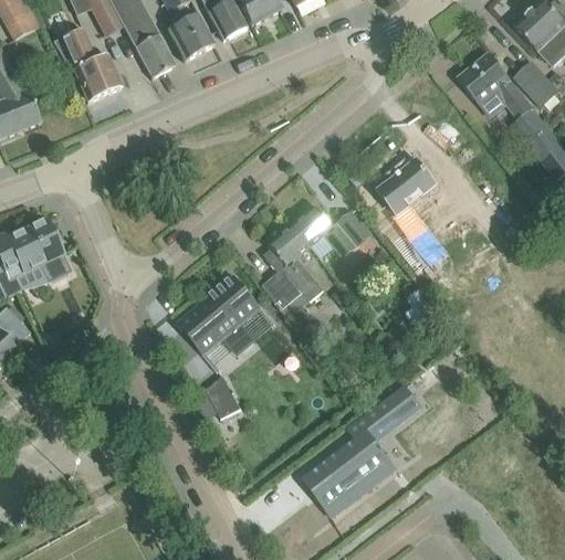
[(0,18),(11,38),(38,23),(24,0),(0,0),(0,18)]
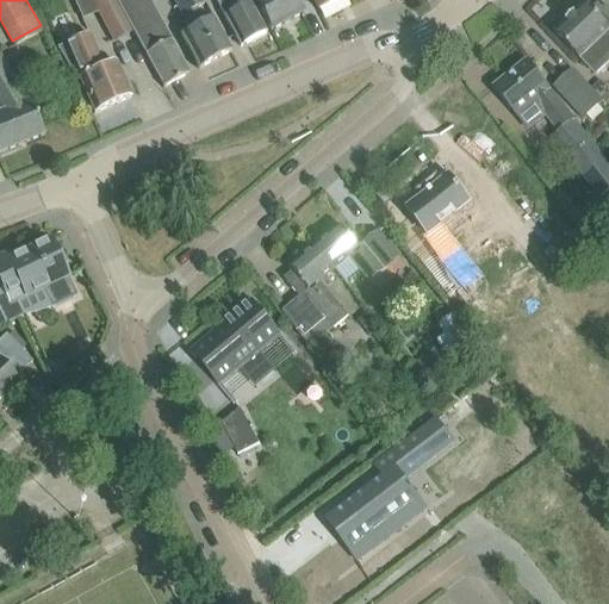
[(95,0),(113,36),(130,26),(116,0),(95,0)]
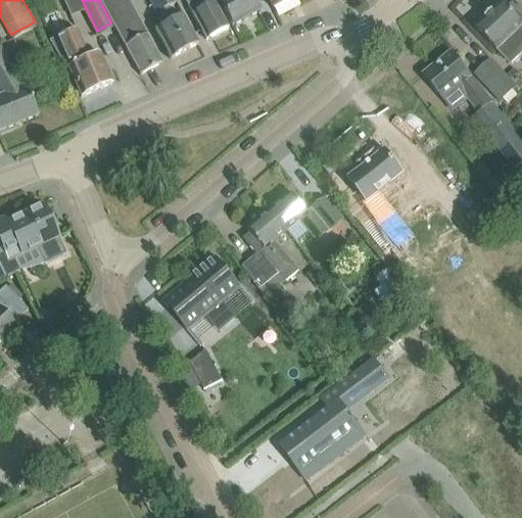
[(100,0),(139,71),(161,59),(129,0),(100,0)]
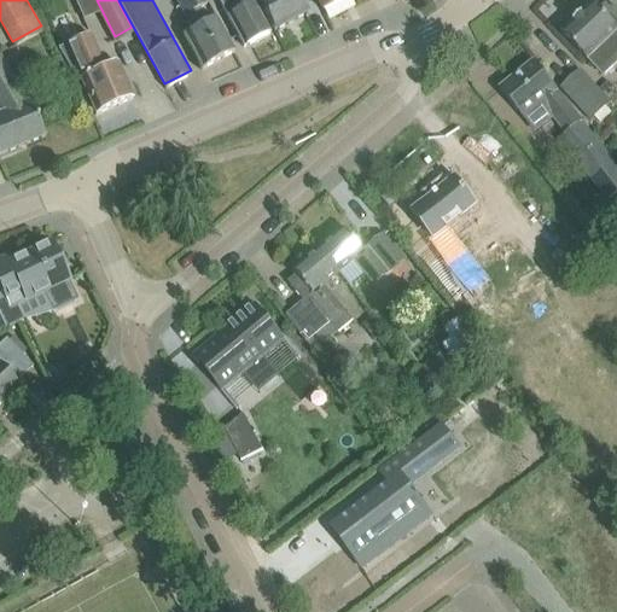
[(175,0),(190,27),(182,30),(201,64),(233,47),(221,25),(214,13),(204,18),(197,4),(204,0),(175,0)]
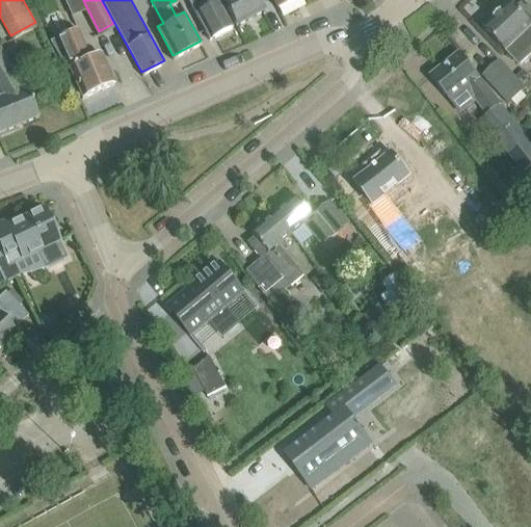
[(188,0),(194,10),(198,18),(208,36),(231,25),(217,0),(188,0)]
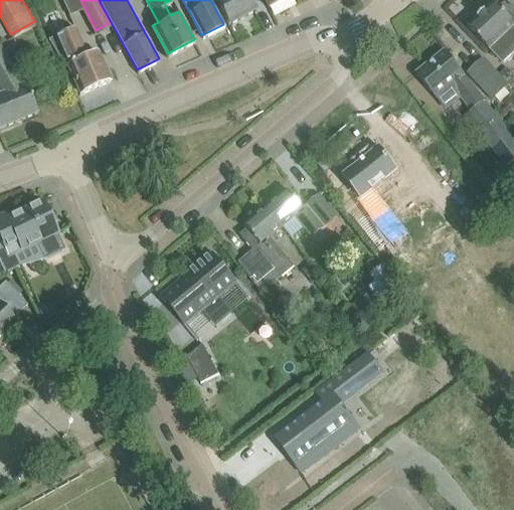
[(215,0),(226,21),(255,6),(251,0),(215,0)]
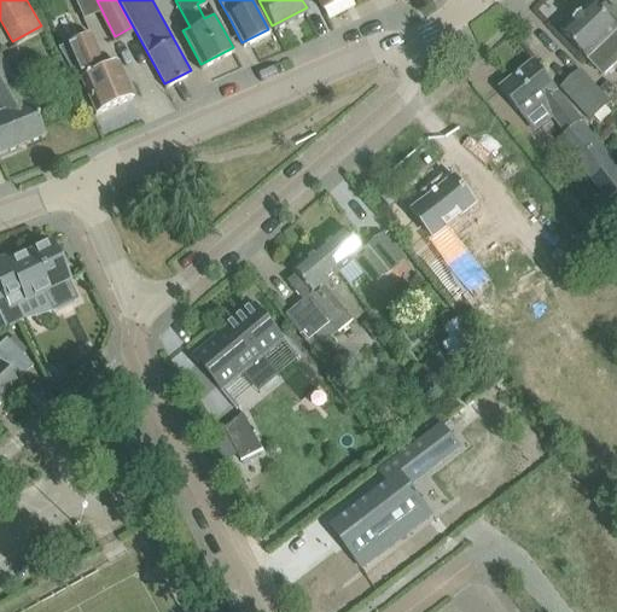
[(562,29),(578,46),(586,54),(600,69),(616,52),(616,24),(594,0),(592,0),(562,29)]
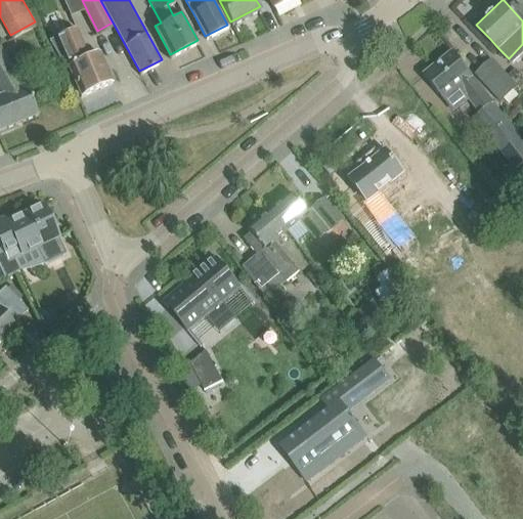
[(55,35),(47,37),(63,65),(67,63),(71,75),(79,93),(112,80),(103,61),(98,50),(87,55),(75,27),(55,35)]
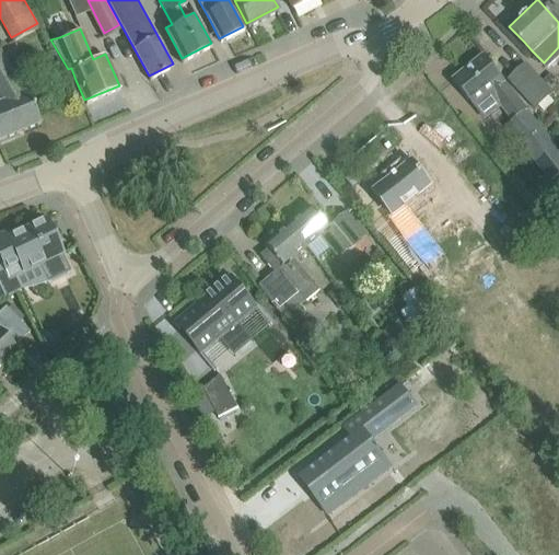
[(0,136),(38,119),(25,89),(23,90),(0,48),(0,136)]
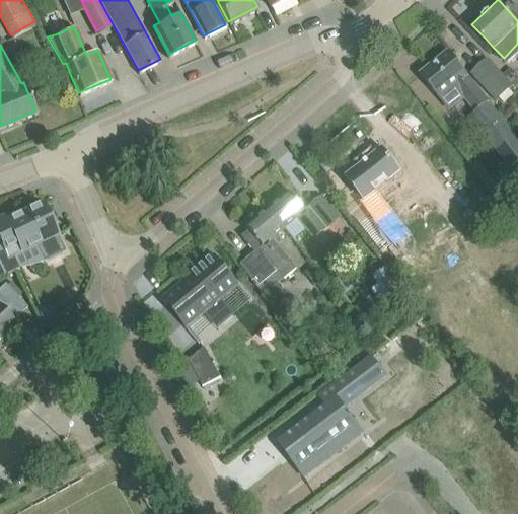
[(431,85),(438,94),(454,80),(475,105),(488,95),(459,63),(447,47),(418,70),(431,85)]
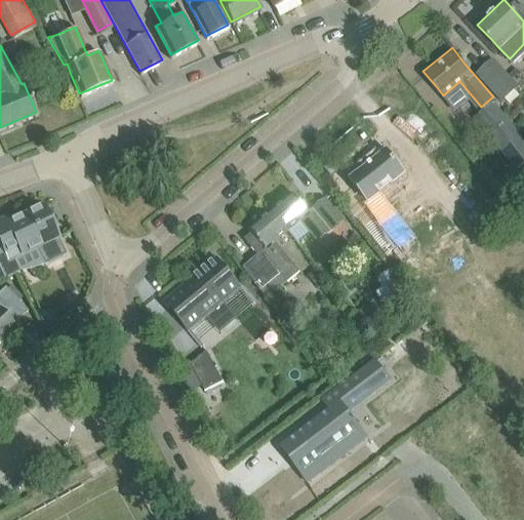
[(475,70),(499,97),(516,83),(491,56),(475,70)]
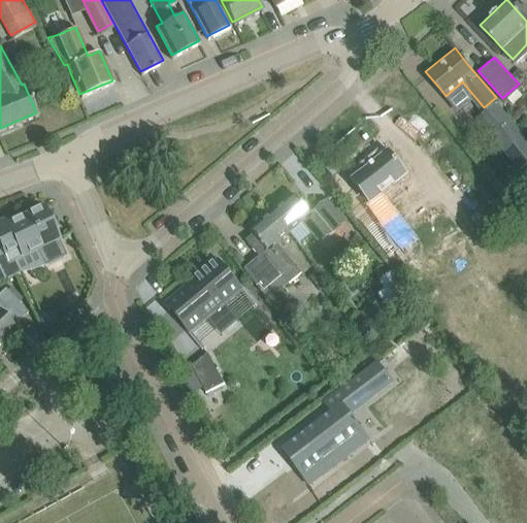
[(476,115),(519,167),(526,161),(526,135),(497,99),(476,115)]
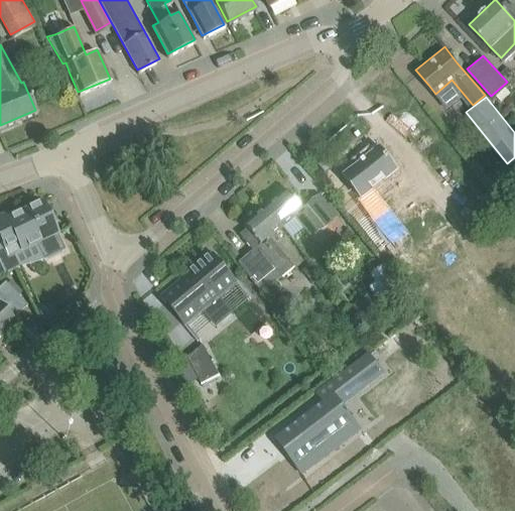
[(342,172),(361,197),(397,167),(379,144),(342,172)]
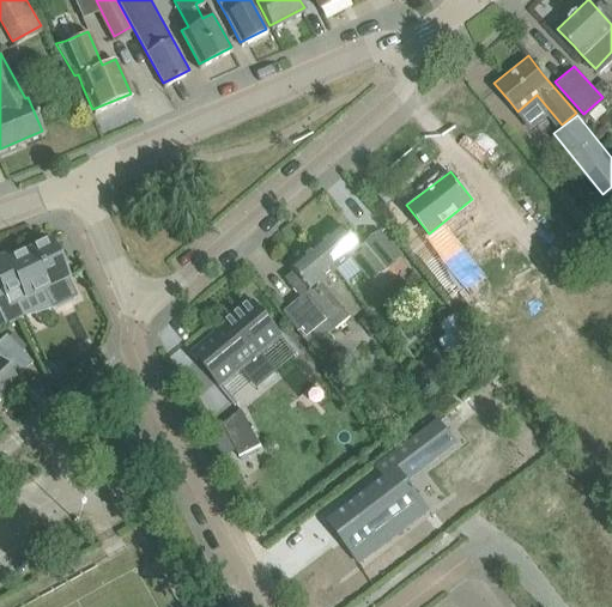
[(341,223),(316,243),(335,266),(351,254),(371,279),(373,278),(380,287),(395,274),(387,265),(386,266),(364,241),(359,244),(341,223)]
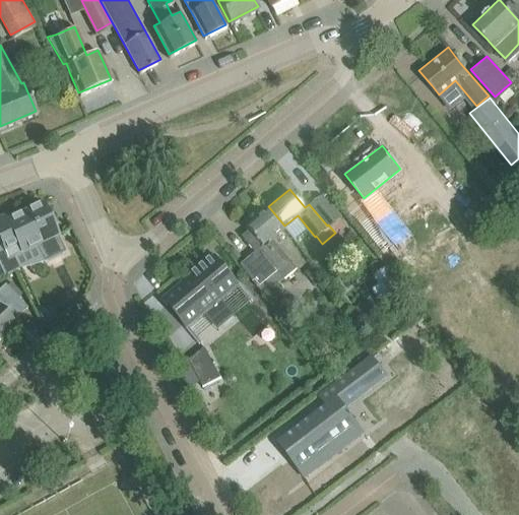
[(0,265),(3,272),(14,267),(8,254),(35,242),(43,258),(64,248),(41,200),(0,220),(0,265)]
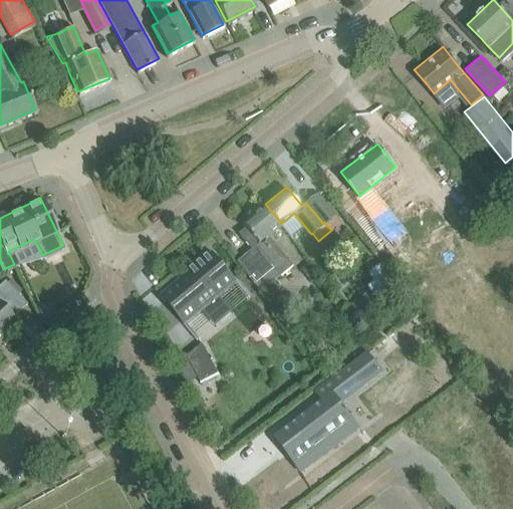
[(255,280),(274,264),(280,272),(292,262),(269,233),(281,223),(265,204),(244,222),(247,225),(239,231),(252,246),(238,258),(255,280)]
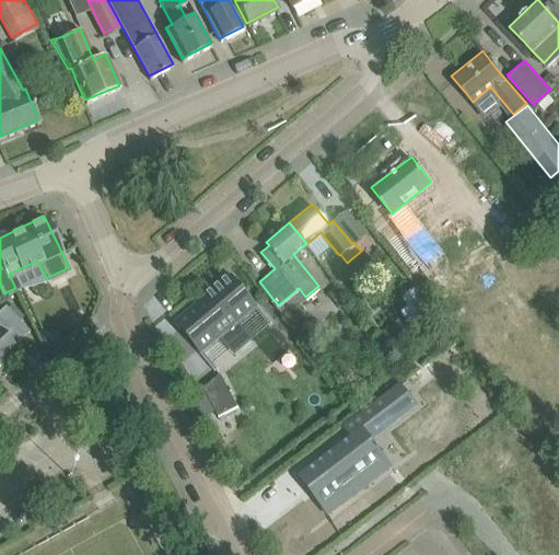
[(195,345),(199,350),(257,303),(253,298),(251,299),(233,277),(235,276),(231,272),(174,319),(177,324),(179,323),(196,344),(195,345)]
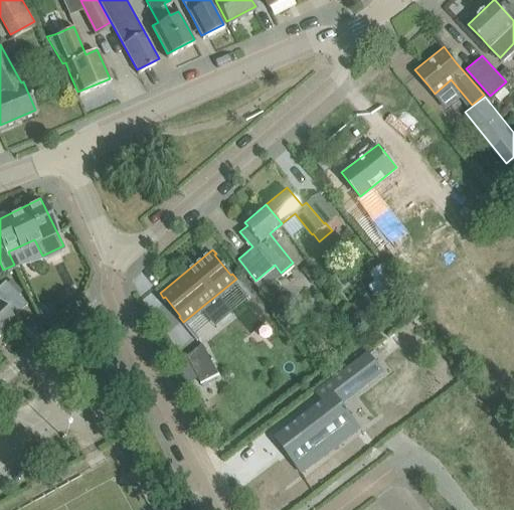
[(384,264),(366,279),(381,297),(400,282),(384,264)]
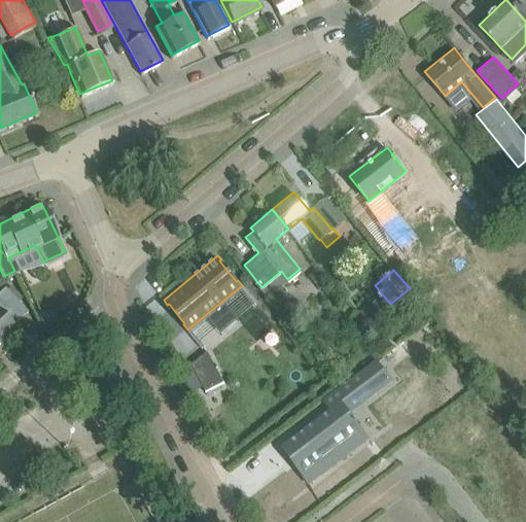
[(0,344),(16,328),(11,322),(26,309),(3,284),(0,287),(0,344)]
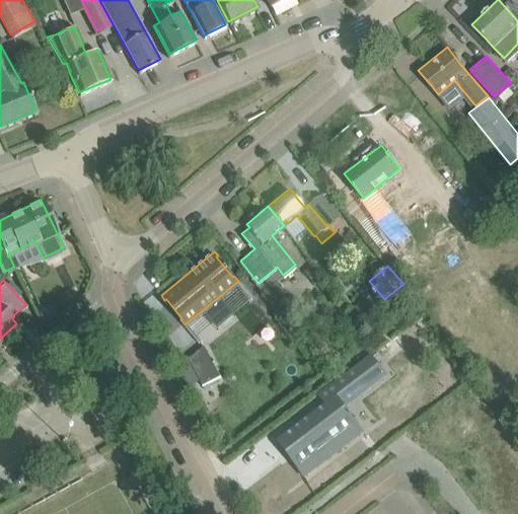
[(188,356),(202,383),(220,373),(220,372),(219,372),(203,343),(188,356)]
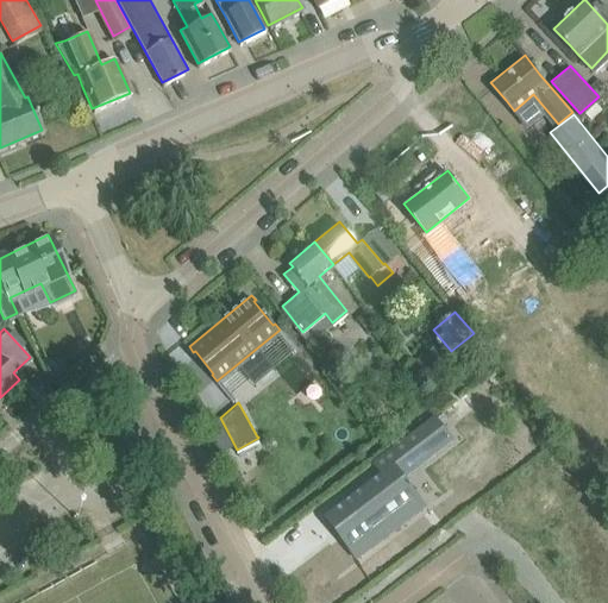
[(433,414),(405,437),(419,457),(447,434),(433,414)]
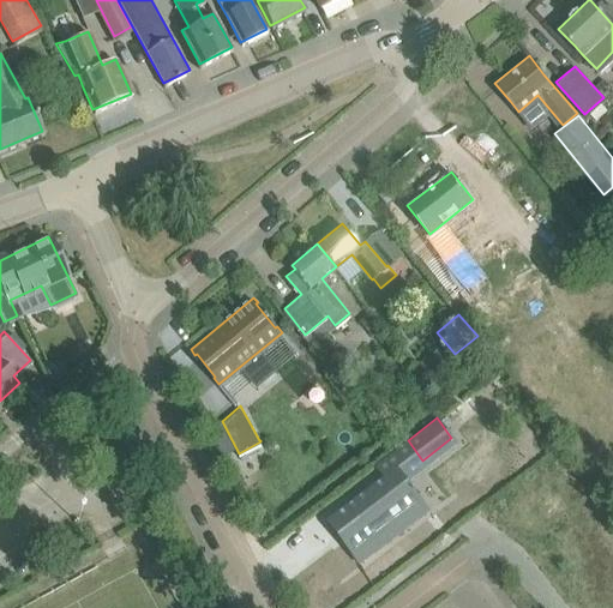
[(385,473),(328,517),(355,553),(421,503),(406,481),(394,467),(385,473)]
